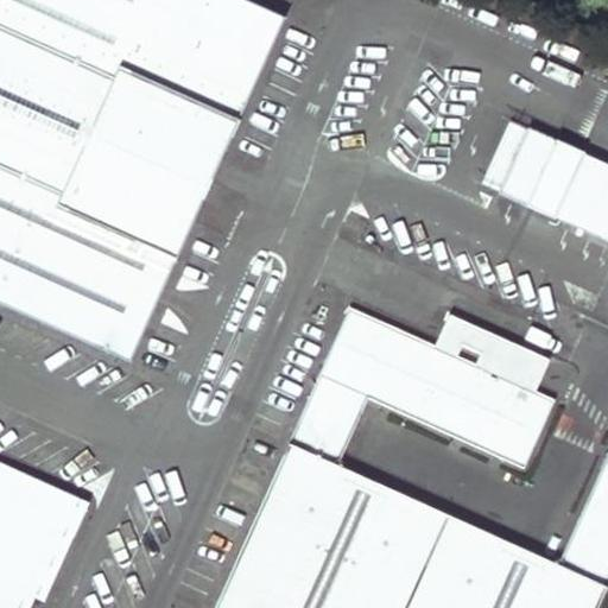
[(0,0),(0,304),(130,363),(284,19),(240,0),(0,0)]
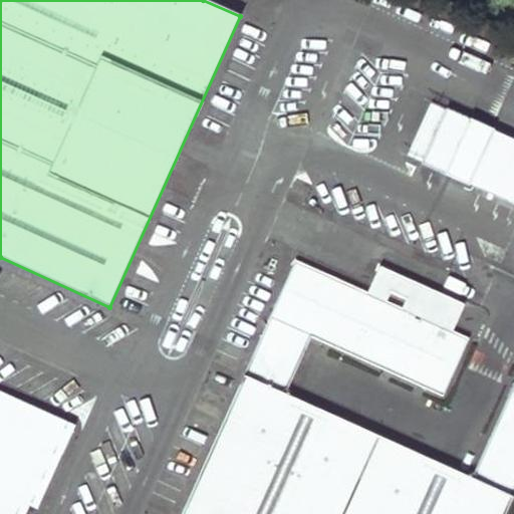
[(445,110),(429,104),(406,155),(421,162),(445,110)]
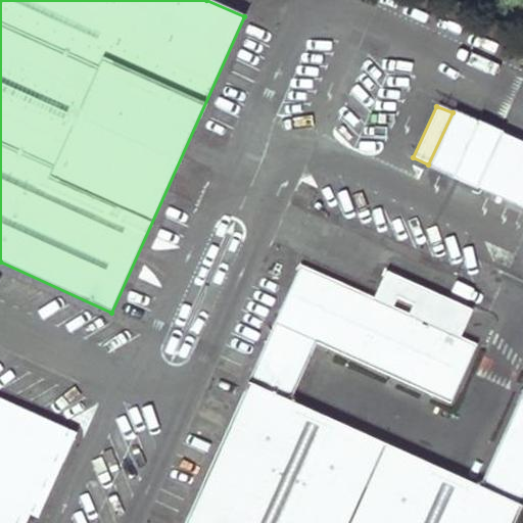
[(503,133),(454,110),(453,112),(428,164),(427,165),(477,189),(478,187),(503,133)]
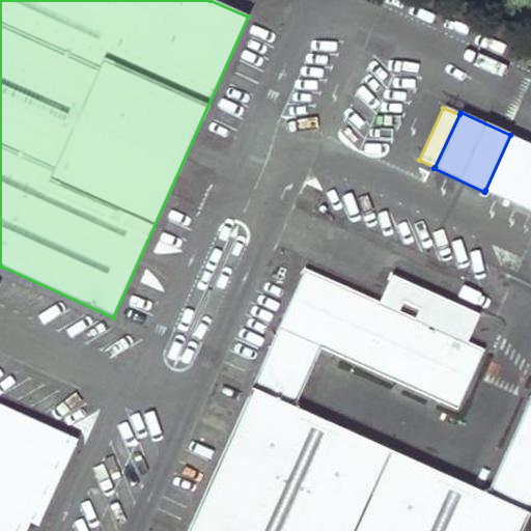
[(530,144),(510,135),(485,190),(530,212),(530,144)]
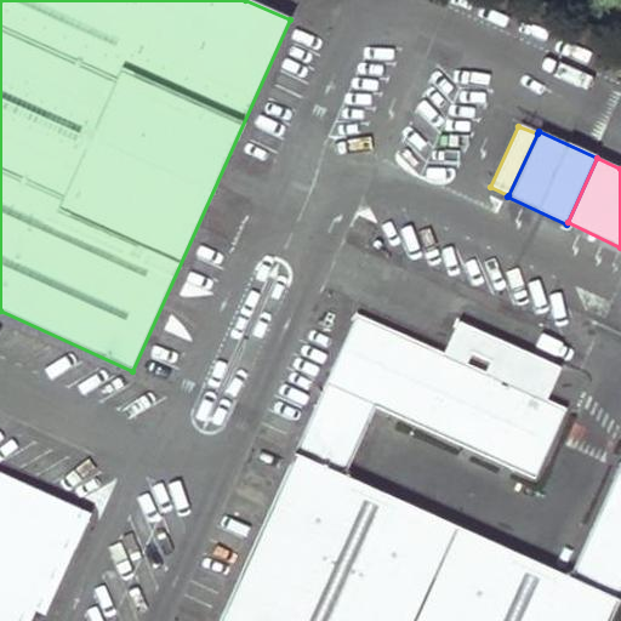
[(355,315),(294,455),(217,620),(608,620),(620,594),(620,456),(568,577),(503,547),(342,476),(374,406),(534,480),(565,410),(547,400),(562,368),(456,320),(442,353),(355,315)]
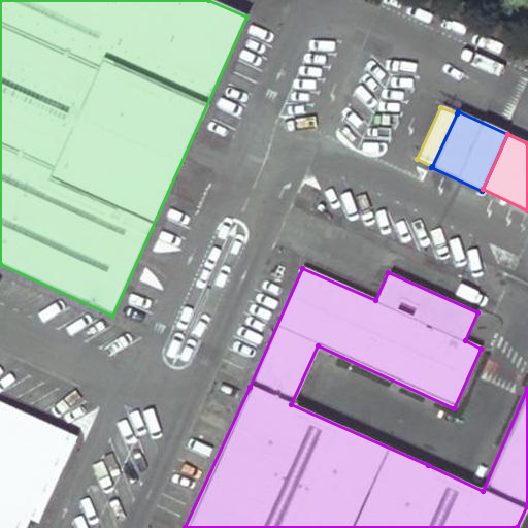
[(59,435),(0,408),(0,522),(7,526),(15,509),(23,514),(59,435)]
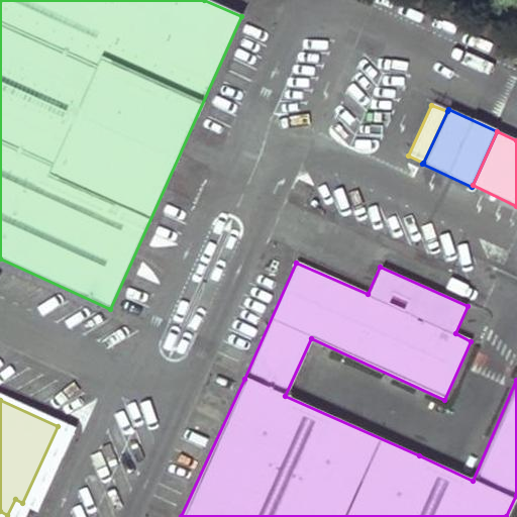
[(73,433),(58,426),(22,503),(28,507),(37,512),(73,433)]
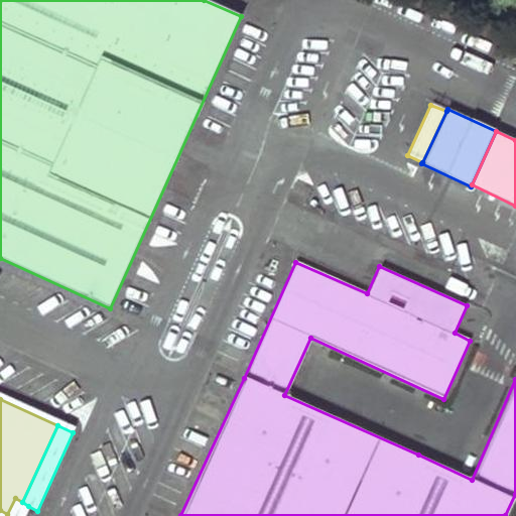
[(0,515),(23,515),(28,506),(22,502),(15,498),(7,514),(0,510),(0,515)]
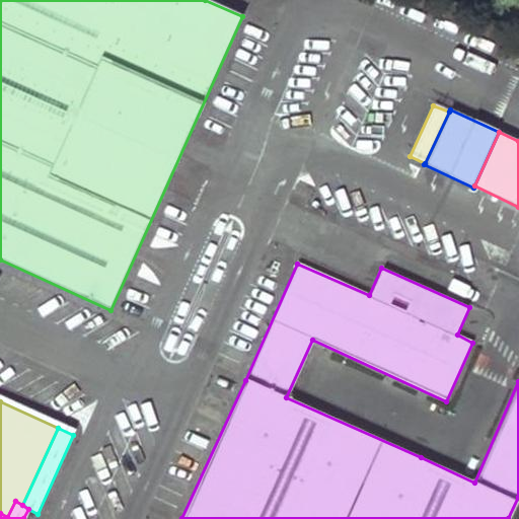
All buildings are outlined.
